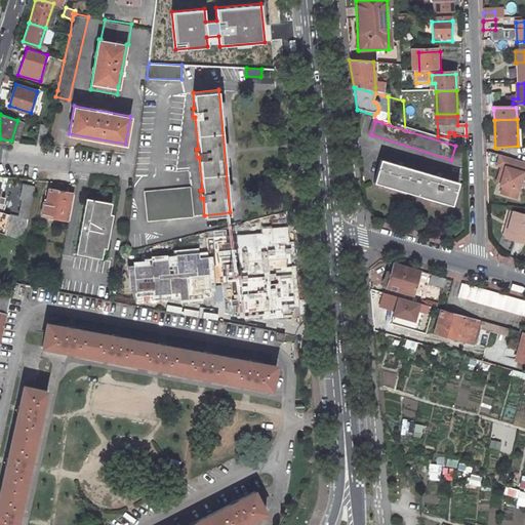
[(48,125),(40,123),(36,143),(44,144),(48,125)]
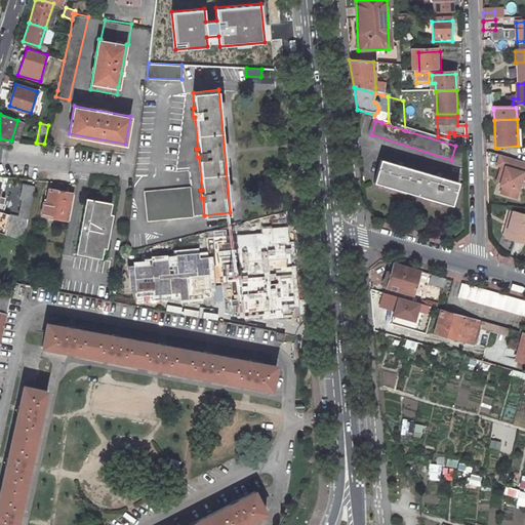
[(459,179),(380,155),(373,177),(451,202),(459,179)]
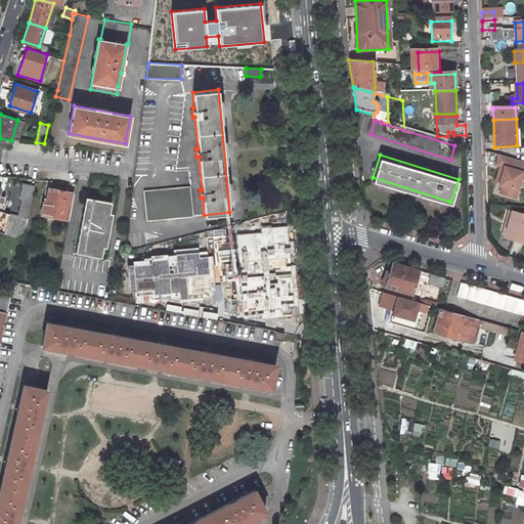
[(499,193),(515,198),(522,172),(523,172),(523,161),(498,155),(496,164),(499,166),(504,167),(499,182),(498,184),(501,185),(499,193)]
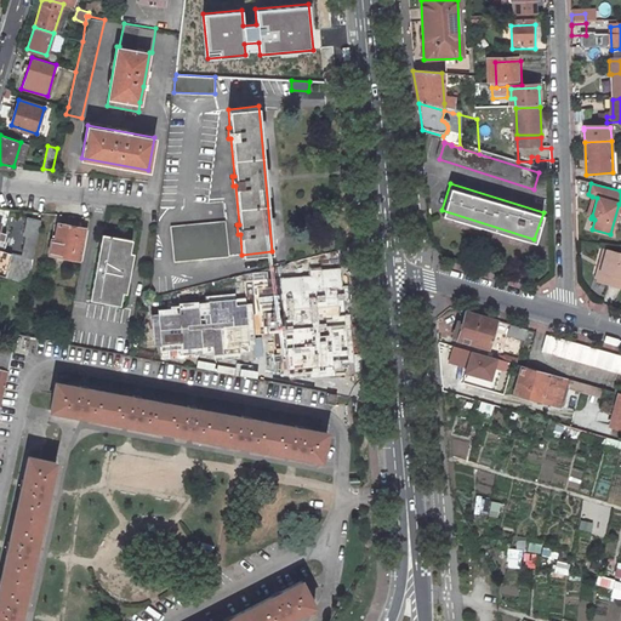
[(597,198),(592,197),(587,215),(592,216),(597,198)]
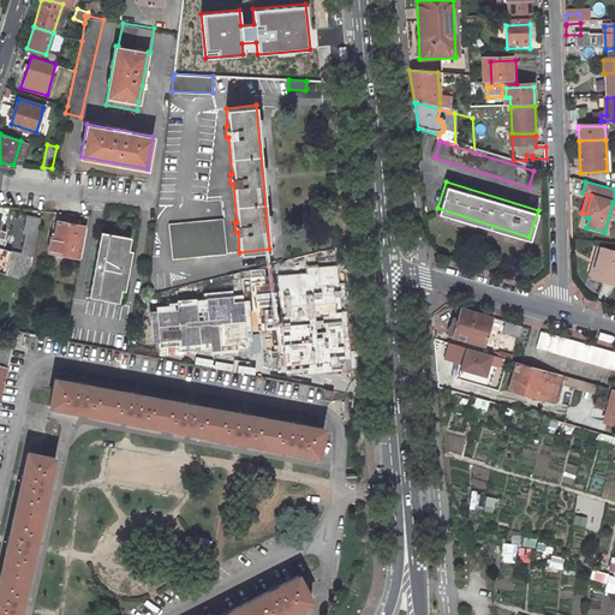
[(33,257),(41,220),(30,218),(23,252),(4,248),(0,246),(0,272),(28,280),(33,257)]
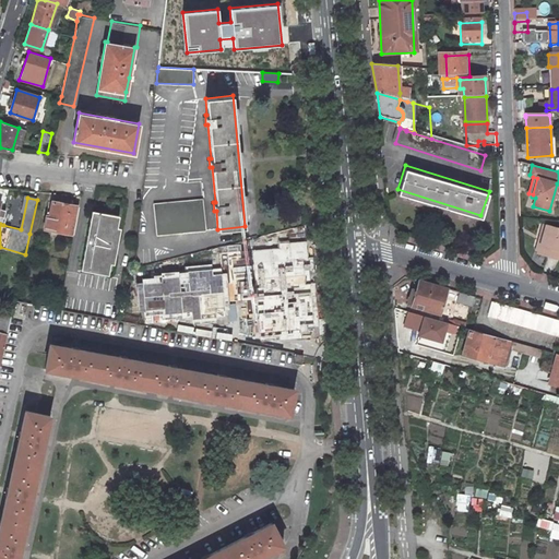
[(203,198),(153,203),(156,235),(206,229),(203,198)]
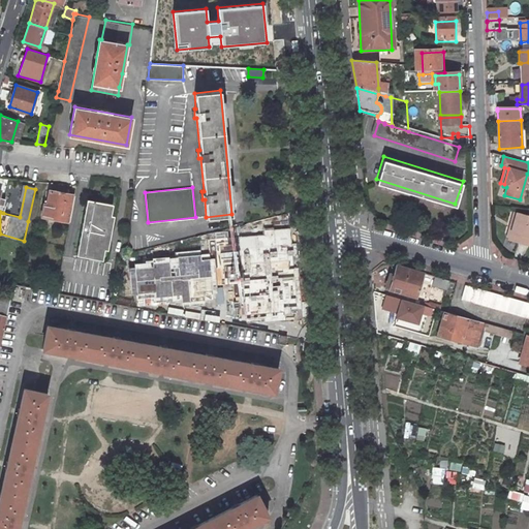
[(74,194),(50,189),(47,204),(44,204),(41,215),(69,220),(74,194)]
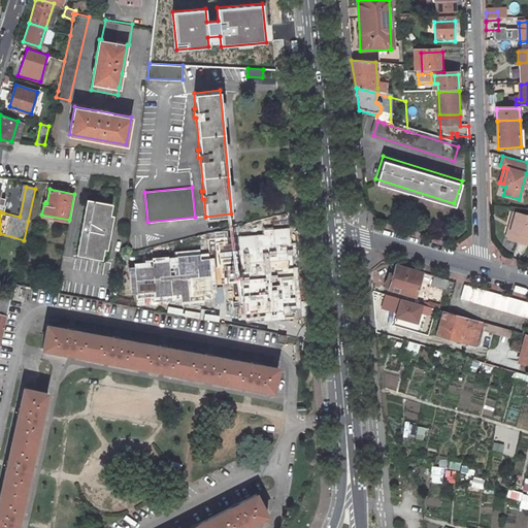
[(112,203),(87,198),(76,254),(102,259),(104,249),(107,250),(113,216),(110,215),(112,203)]
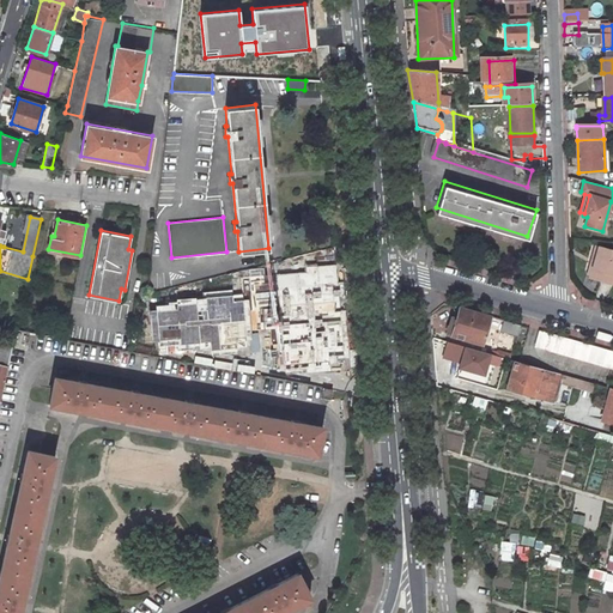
[(599,247),(595,246),(587,275),(590,277),(599,247)]
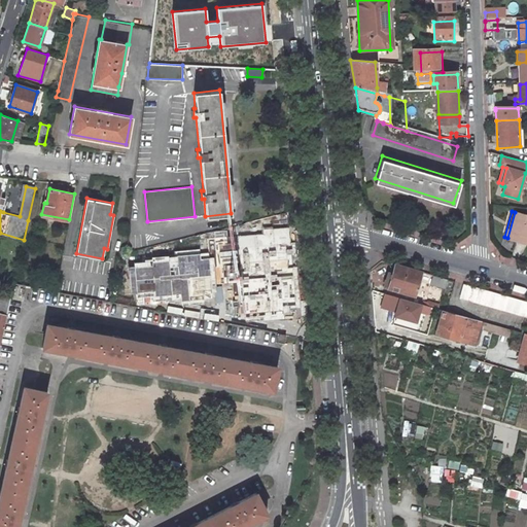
[(526,244),(526,243),(526,215),(515,212),(507,238),(526,244)]
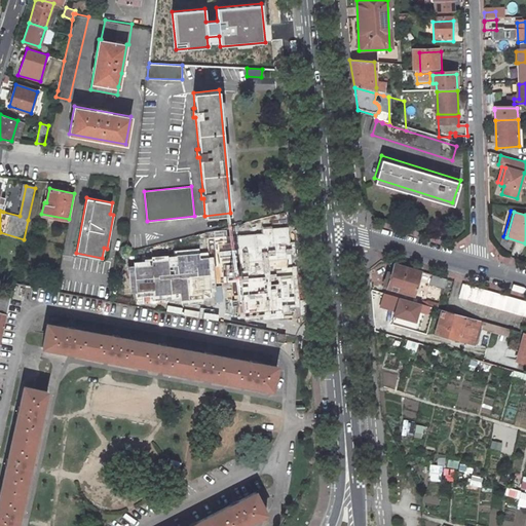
[(288,226),(235,230),(243,323),(287,318),(287,309),(295,309),(288,226)]
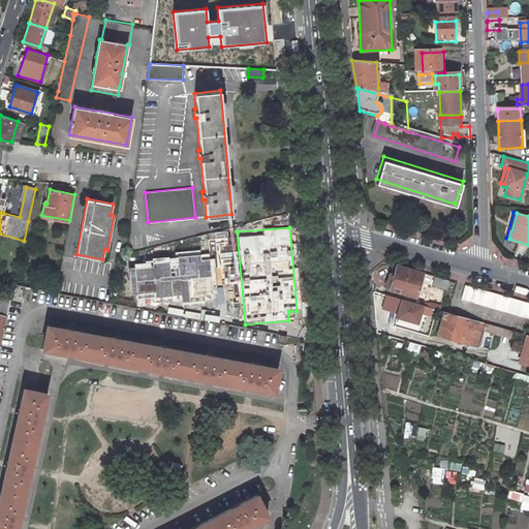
[(214,307),(210,247),(168,249),(168,257),(146,258),(146,266),(127,267),(128,287),(131,287),(132,291),(137,291),(137,297),(152,297),(153,303),(180,301),(181,309),(214,307)]
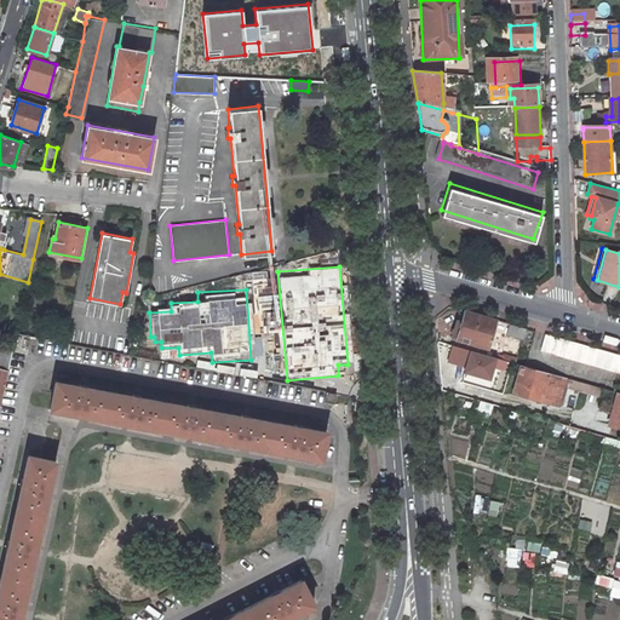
[(465,314),(457,340),(487,350),(495,322),(465,314)]
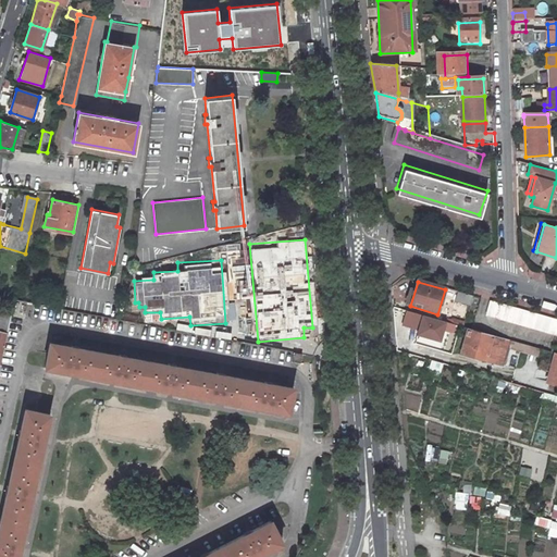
[(458,293),(456,301),(470,306),(472,297),(458,293)]
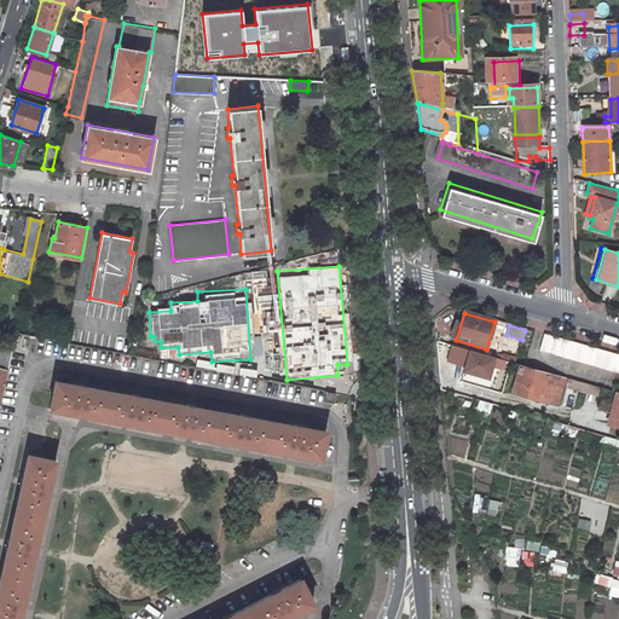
[(618,364),(618,356),(545,335),(541,351),(617,372),(618,364)]
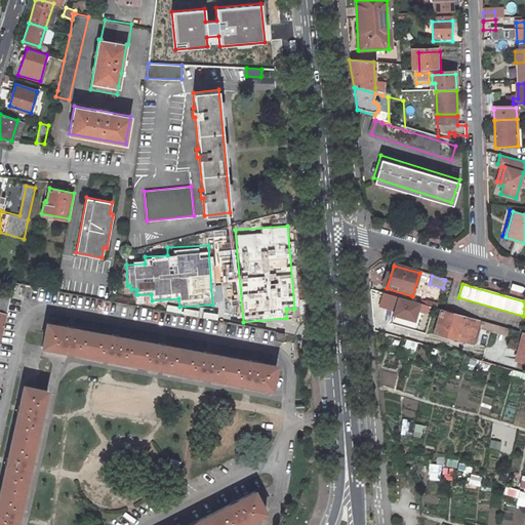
[(10,297),(0,293),(0,311),(7,313),(10,297)]
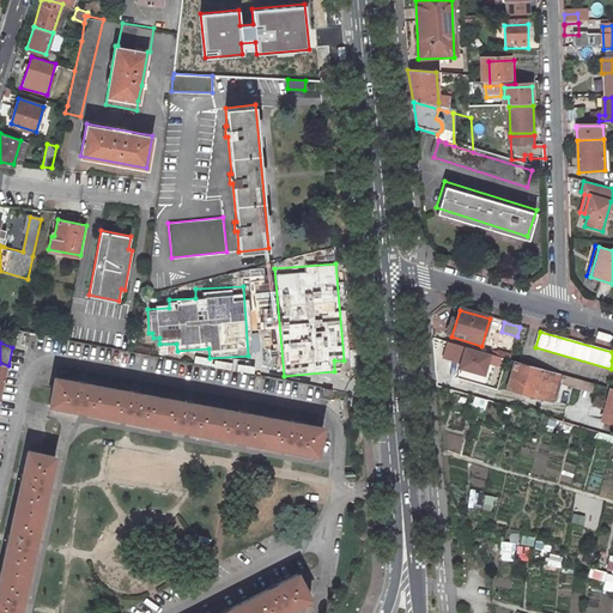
[(507,360),(462,347),(450,393),(493,405),(507,360)]
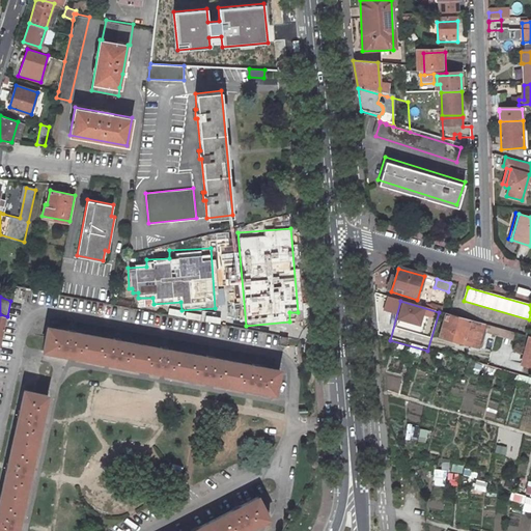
[(439,338),(465,345),(472,322),(445,313),(439,338)]
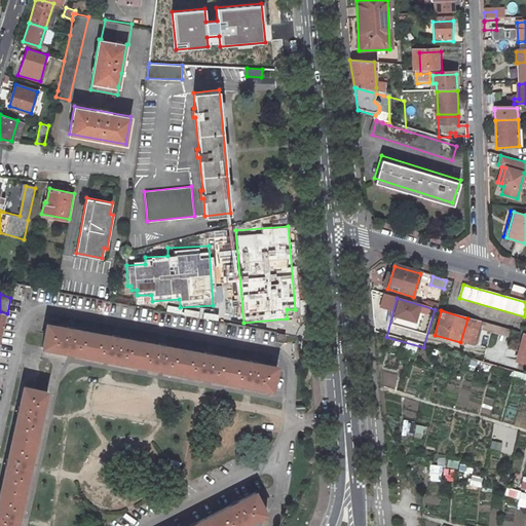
[(493,326),(467,318),(460,342),(474,346),(479,330),(491,333),(493,326)]
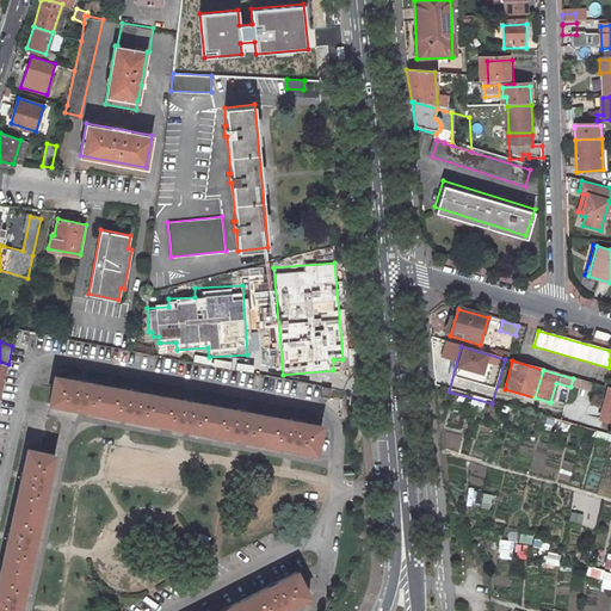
[(323,424),(54,375),(49,402),(96,412),(134,419),(232,437),(270,443),(316,452),(323,424)]
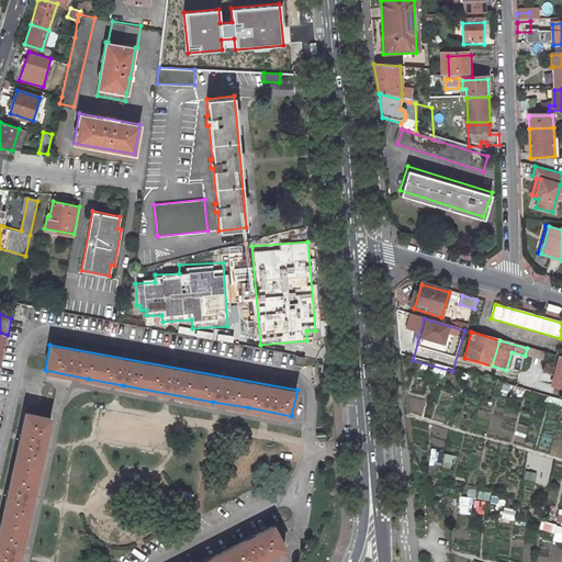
[(555,356),(527,348),(525,356),(553,363),(555,356)]
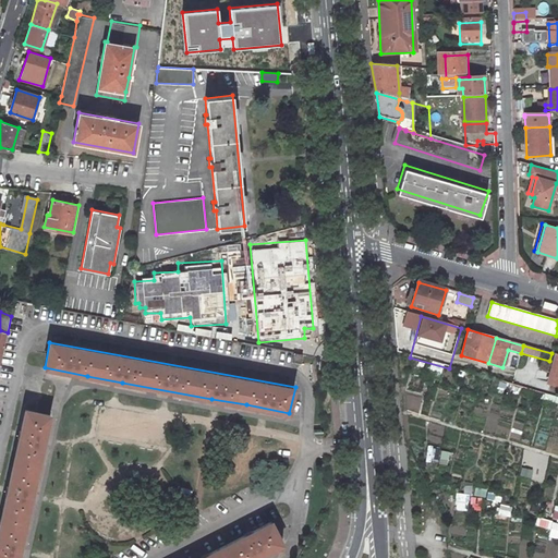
[(294,352),(292,361),(300,363),(302,354),(294,352)]
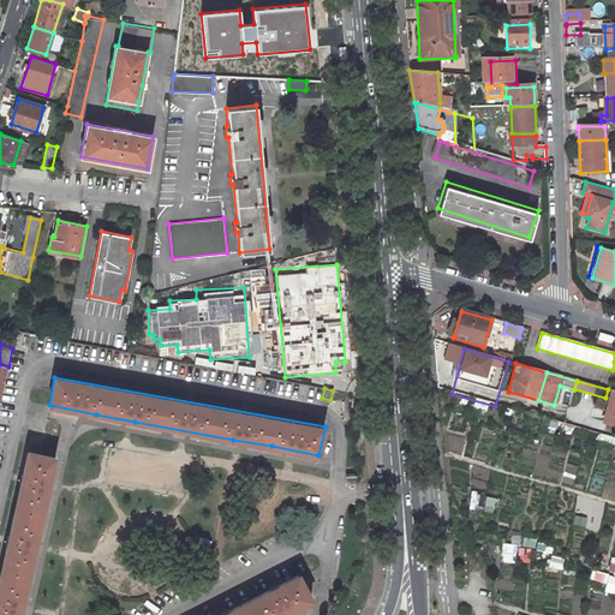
[(614,390),(610,389),(603,412),(611,415),(614,399),(614,390)]
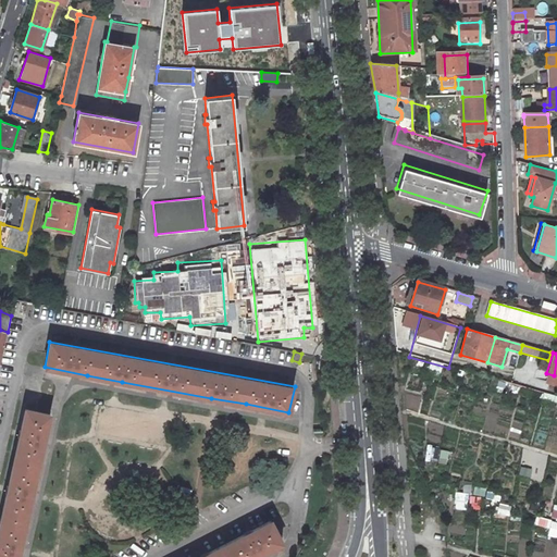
[(28,410),(25,409),(0,521),(0,556),(17,556),(32,497),(33,491),(49,415),(35,411),(28,410)]
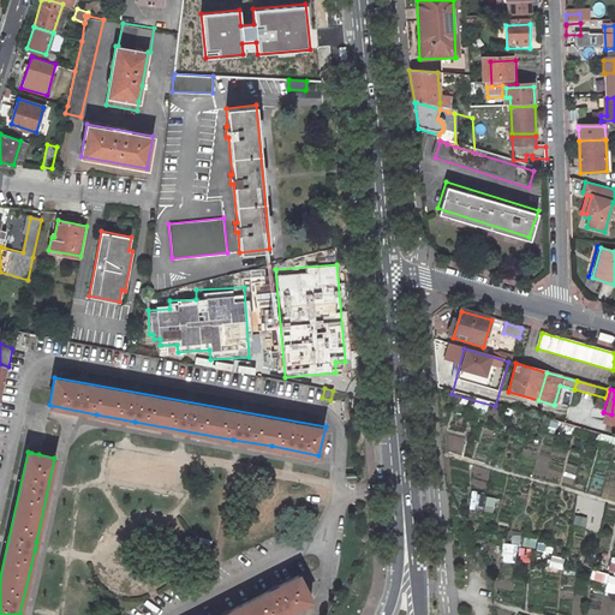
[(298,574),(219,614),(279,614),(284,614),(311,599),(304,584),(300,579),(298,574)]
